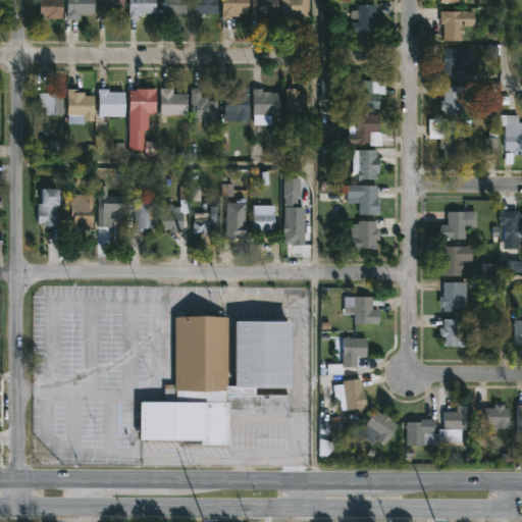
[(63,0),(63,17),(41,17),(41,0),(63,0)]
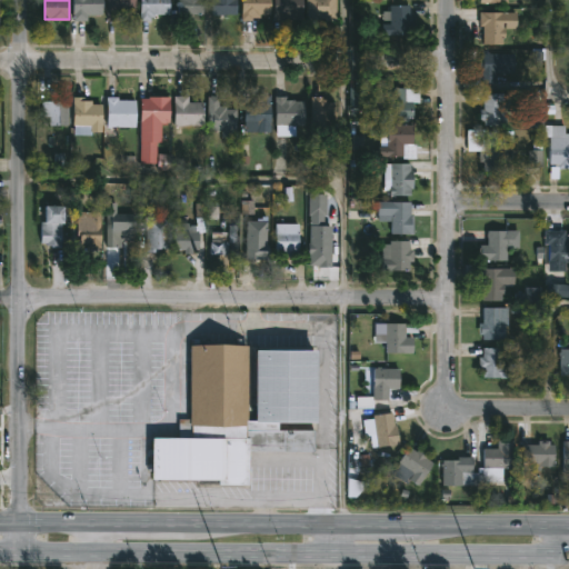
[(103,0),(103,15),(89,15),(89,21),(75,21),(75,0),(103,0)]
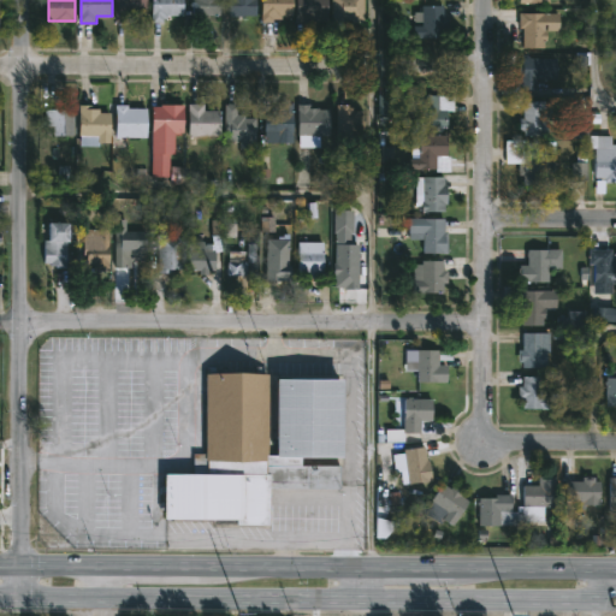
[(149,0),(149,16),(132,16),(132,22),(118,22),(118,0),(149,0)]
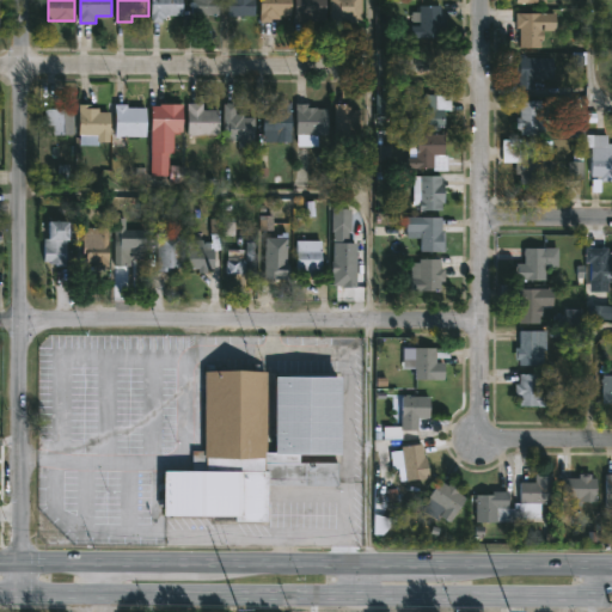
[(184,0),(184,16),(169,16),(169,18),(165,18),(165,23),(153,23),(153,0),(184,0)]
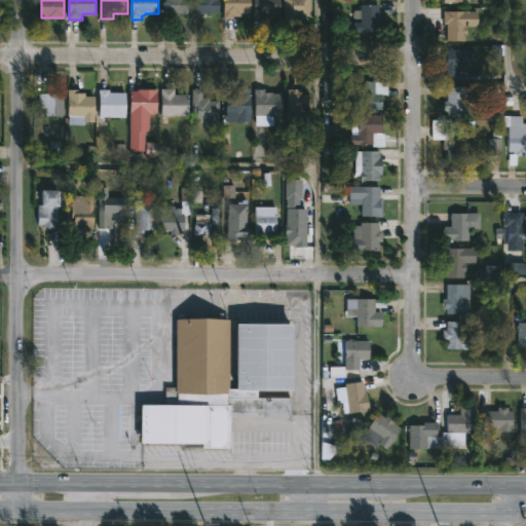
[(165,14),(164,0),(187,0),(187,14),(165,14)]
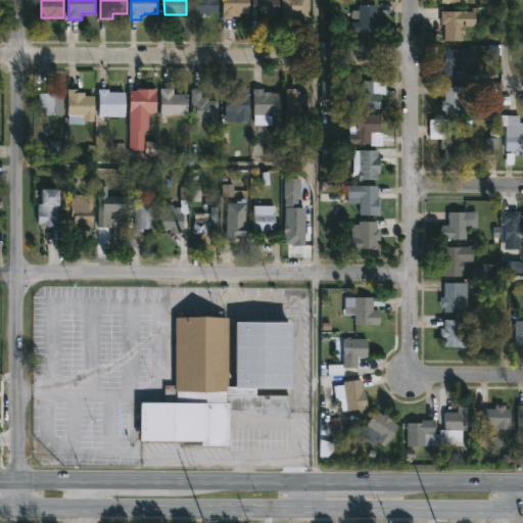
[(220,0),(220,13),(195,14),(195,0),(220,0)]
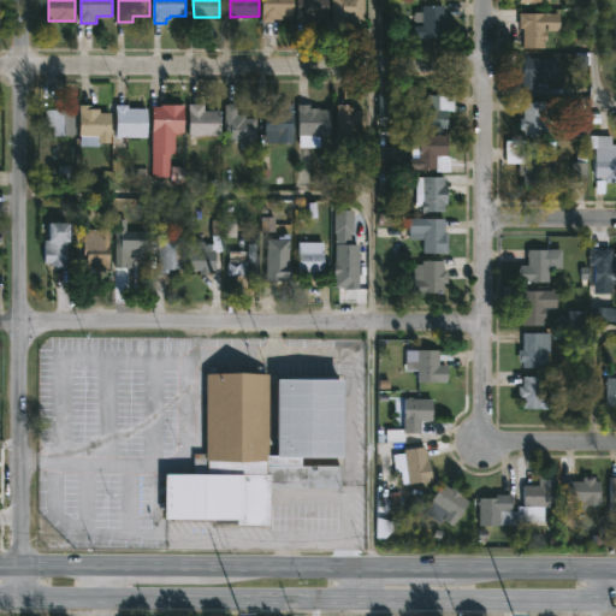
[(264,22),(262,22),(262,0),(295,0),(296,18),(273,18),(273,22),(264,22)]
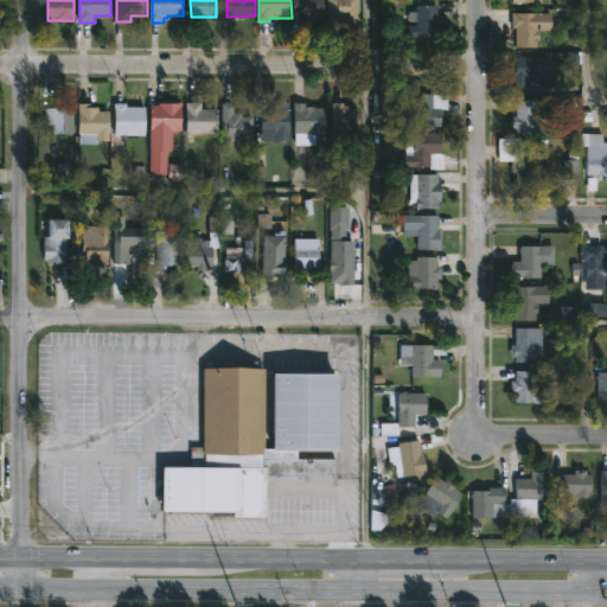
[(325,0),(325,17),(294,17),(294,0),(325,0)]
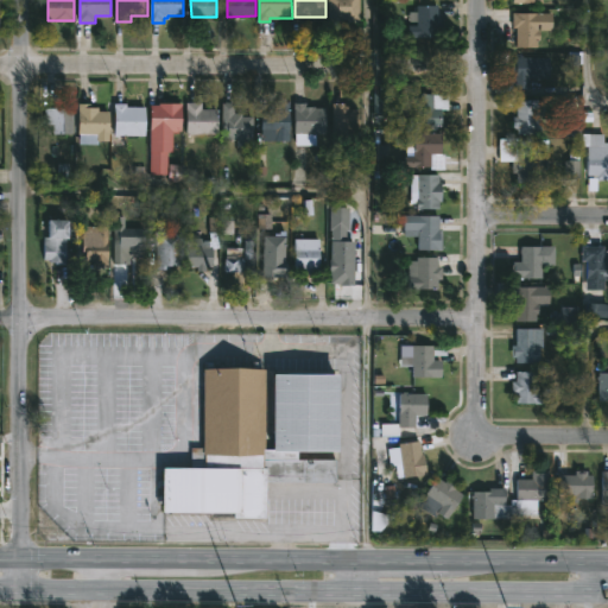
[(361,0),(361,23),(349,23),(349,20),(329,20),(329,0),(361,0)]
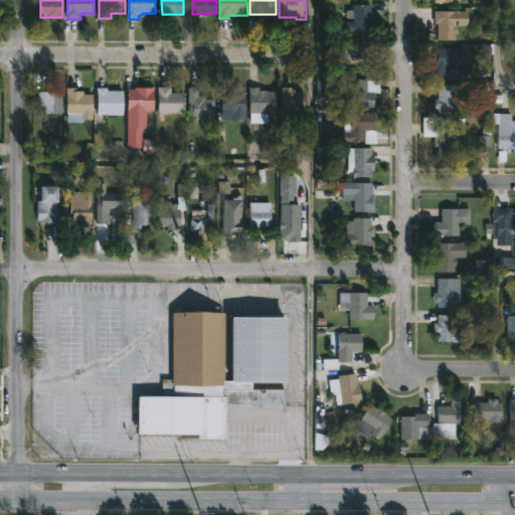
[(377,11),(376,34),(355,33),(355,21),(346,21),(346,4),(377,5),(377,11)]
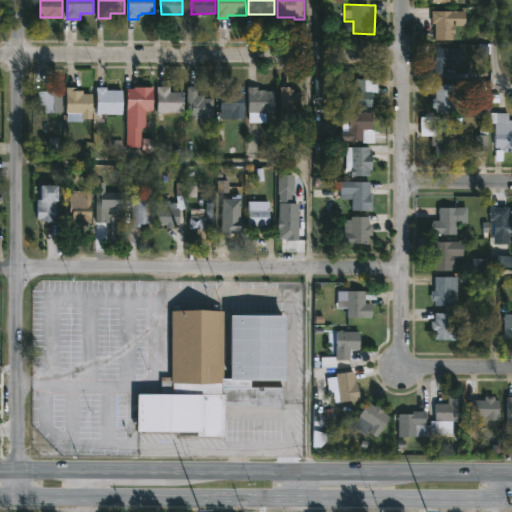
[(454,10),(460,11),(460,21),(454,21),(454,25),(456,25),(456,34),(454,34),(454,40),(437,39),(437,23),(433,23),(433,10),(454,10)]
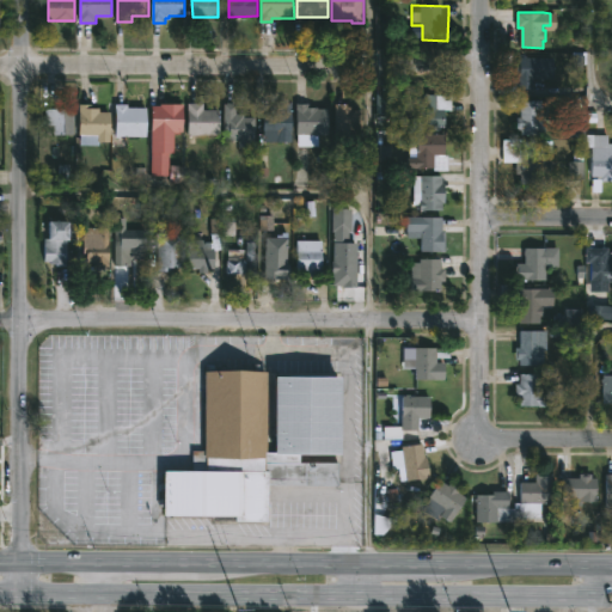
[(528,56),(528,57),(556,59),(556,71),(549,71),(549,80),(543,80),(543,87),(536,87),(536,90),(518,90),(518,74),(521,73),(521,59),(528,56)]
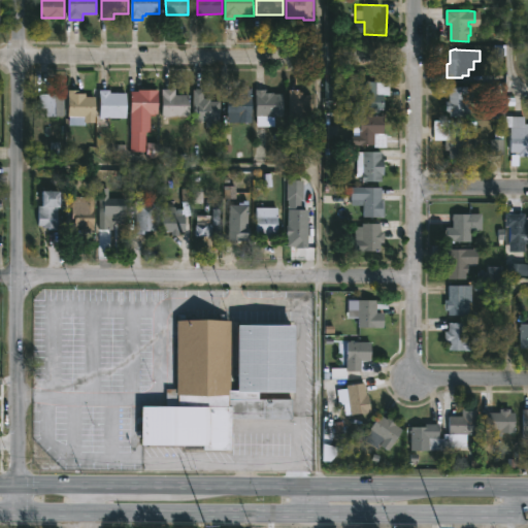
[(378,87),(385,87),(385,110),(352,109),(352,81),(378,83),(378,87)]
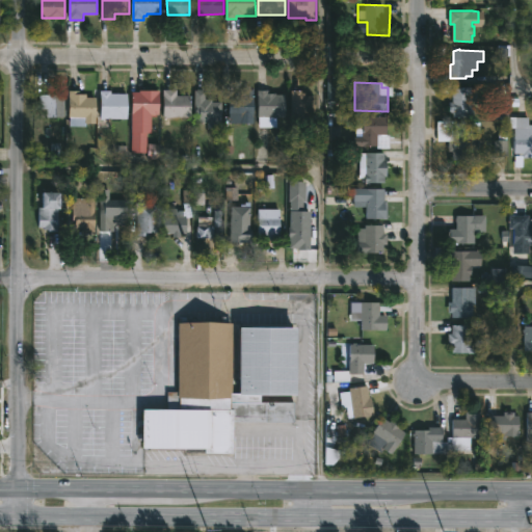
[(472,87),(472,90),(479,90),(479,104),(476,104),(476,117),(454,117),(454,113),(450,113),(450,101),(454,101),(454,87),(472,87)]
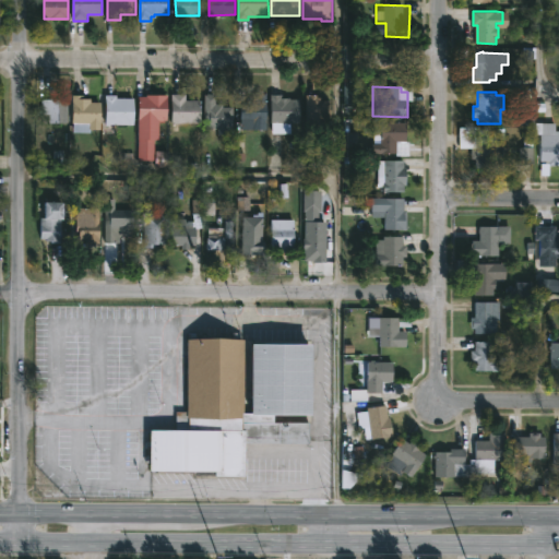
[(214,94),(216,95),(216,104),(224,104),(224,107),(235,107),(234,127),(232,127),(232,135),(219,134),(219,128),(206,127),(205,95),(214,94)]
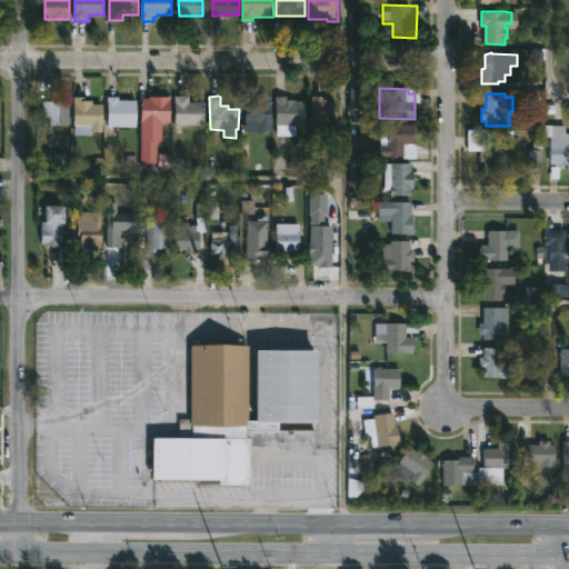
[(273,96),(273,132),(247,132),(246,103),(256,103),(256,96),(273,96)]
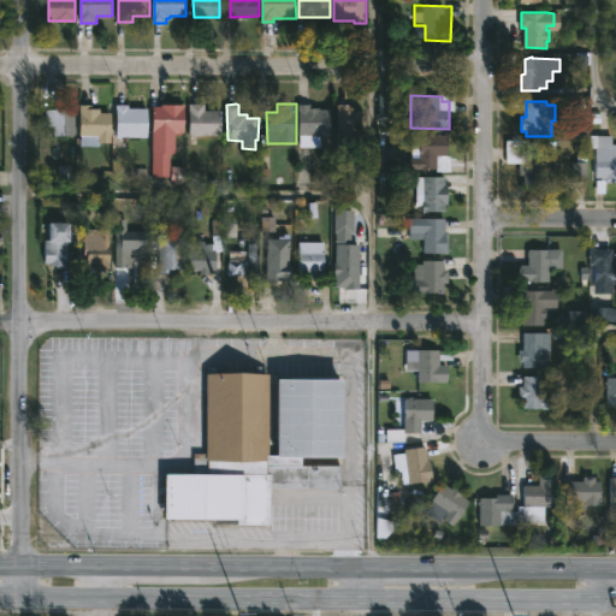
[(77,105),(77,136),(55,136),(55,126),(48,126),(48,110),(63,108),(63,105),(77,105)]
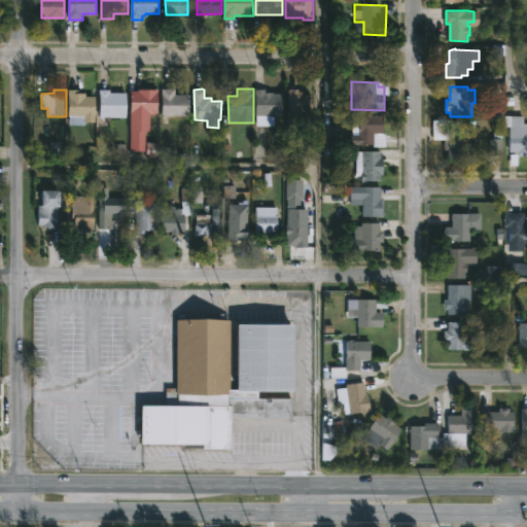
[(80,91),(80,93),(86,93),(86,97),(97,97),(96,123),(88,123),(88,126),(70,126),(70,90),(80,91)]
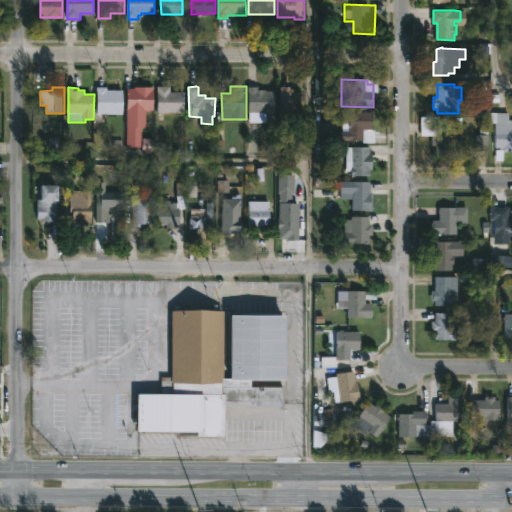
[(108,87),(108,90),(124,90),(124,115),(98,114),(98,87),(108,87)]
